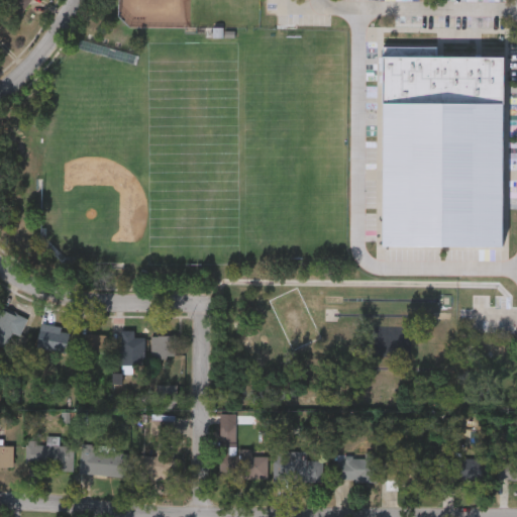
[(29,0),(17,12),(6,1),(7,0),(29,0)]
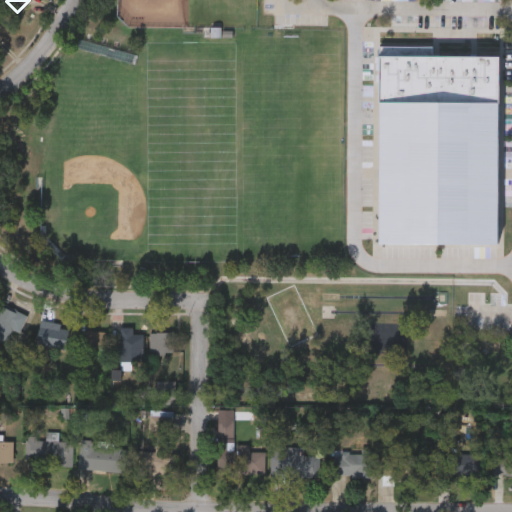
[(376,43),(433,43),(432,55),(498,55),(496,249),(374,249),(376,43)]
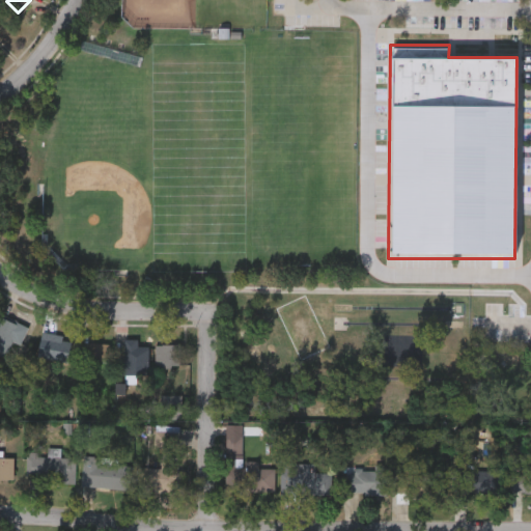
[(21,343),(11,339),(3,360),(0,358),(0,314),(27,326),(21,343)]
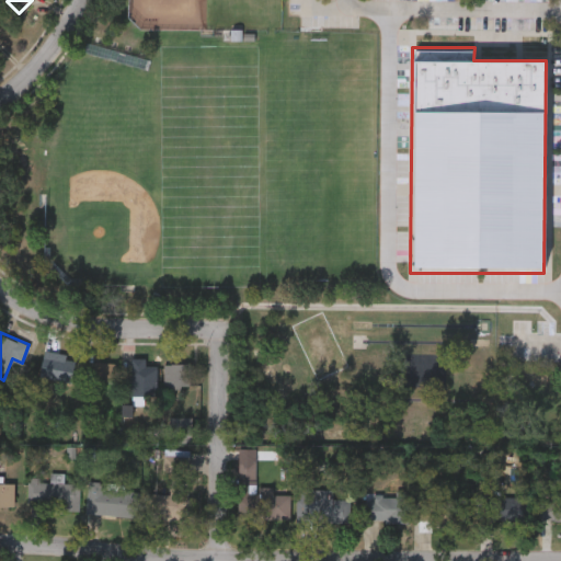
[(76,356),(70,382),(38,377),(44,350),(76,356)]
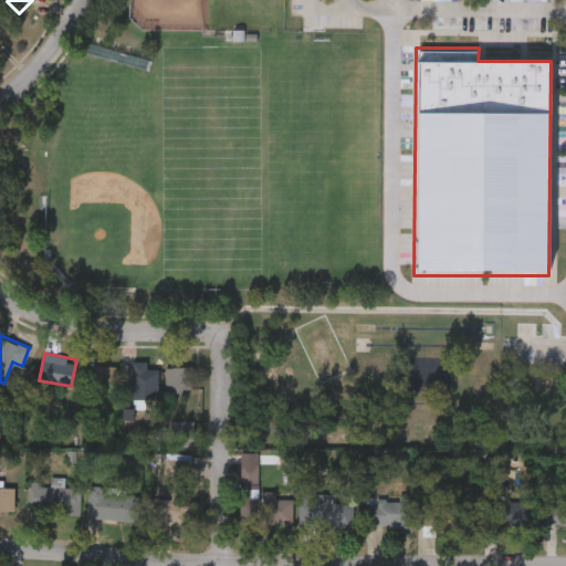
[(116,365),(116,389),(87,389),(87,365),(116,365)]
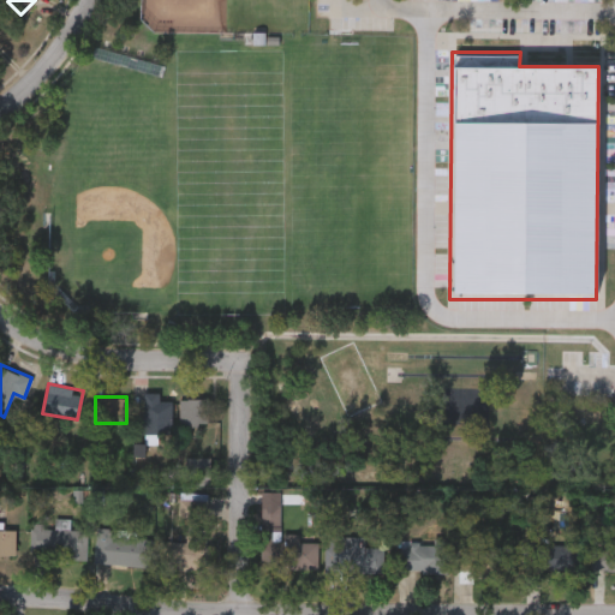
[(171,433),(136,433),(136,396),(171,396),(171,433)]
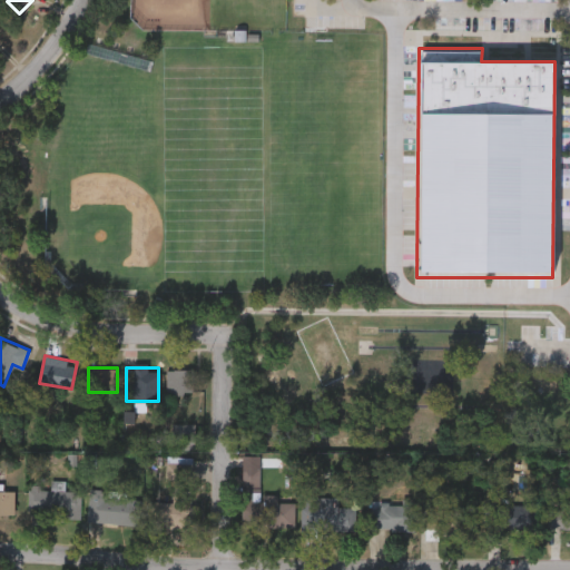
[(194,369),(194,393),(168,393),(168,369),(194,369)]
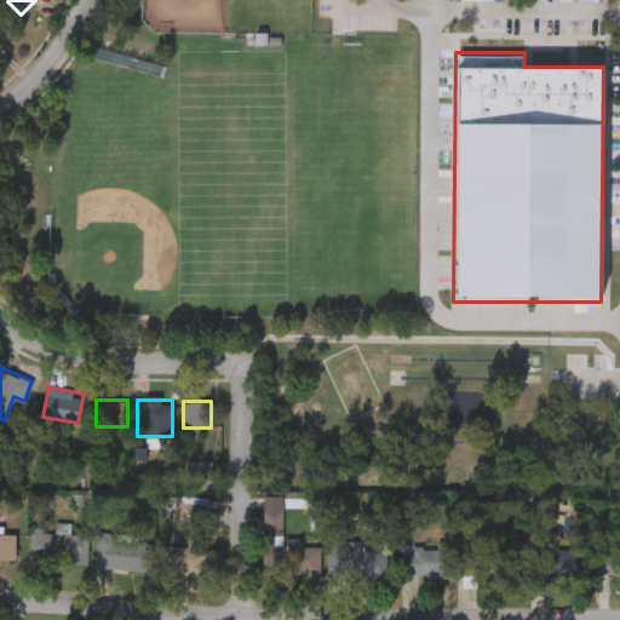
[(282,534),(263,534),(263,506),(282,506),(282,534)]
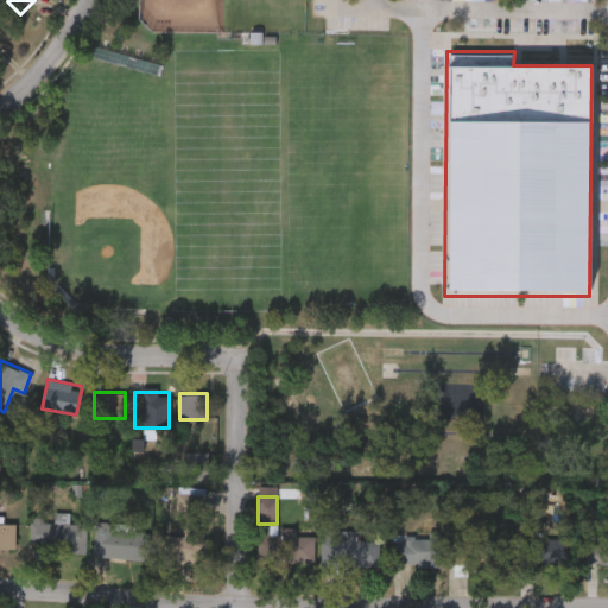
[(86,520),(84,549),(30,546),(30,519),(86,520)]
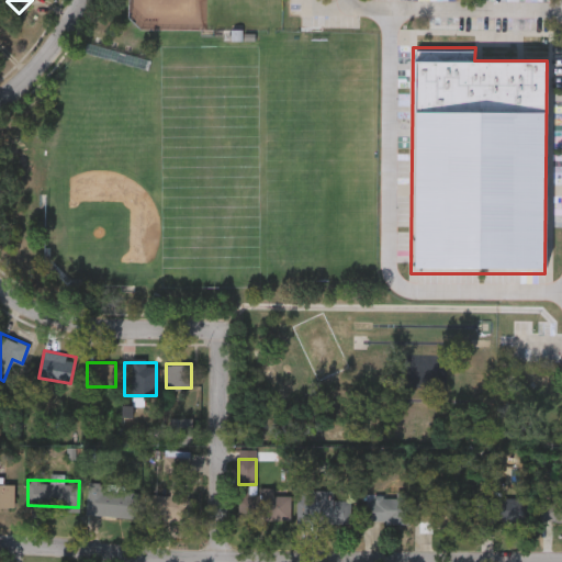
[(0,482),(14,482),(14,506),(0,506),(0,482)]
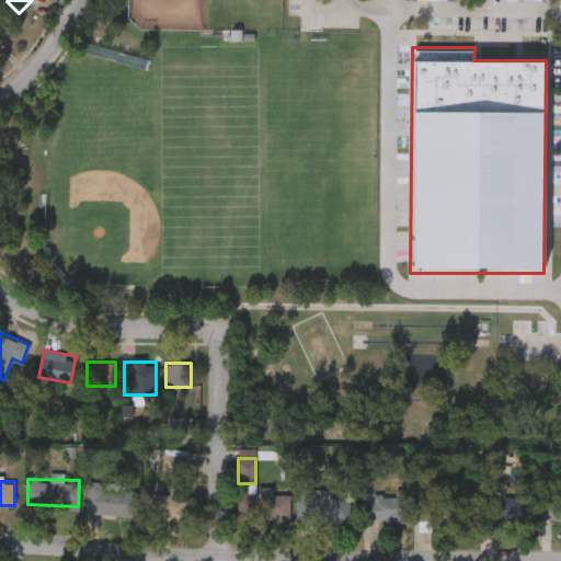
[(560,494),(560,519),(538,519),(538,497),(552,497),(552,483),(559,483),(559,494),(560,494)]
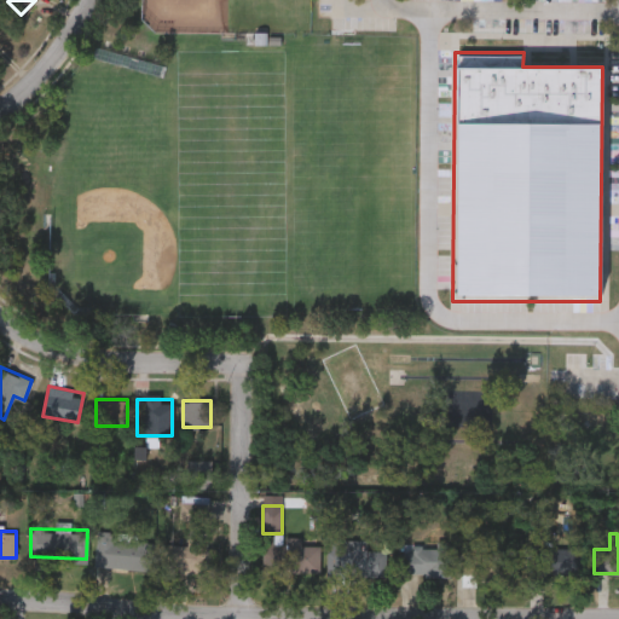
[(97,534),(152,538),(150,568),(94,565),(97,534)]
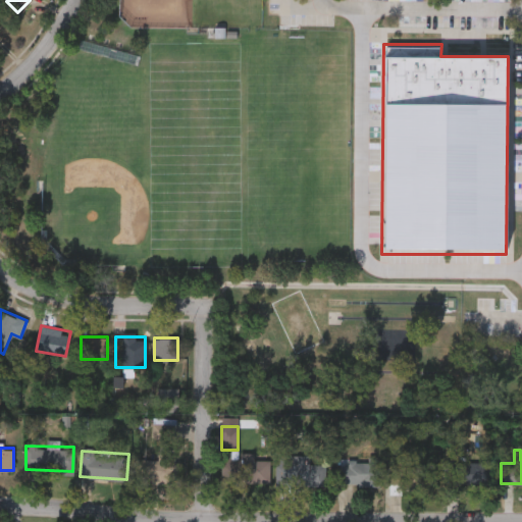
[(174,482),(138,481),(139,458),(157,459),(157,453),(175,453),(174,482)]
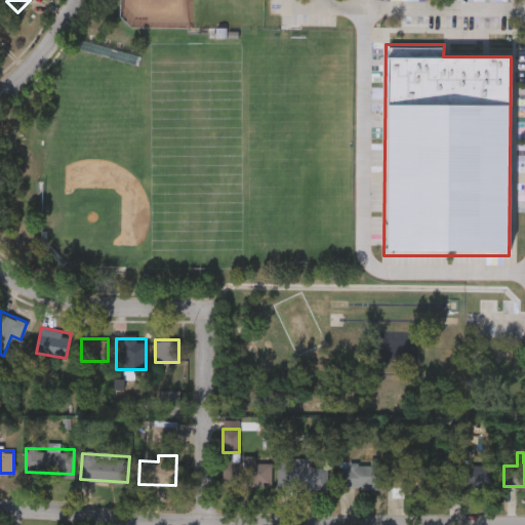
[(271,462),(271,485),(223,485),(223,461),(242,461),(242,455),(254,455),(254,462),(271,462)]
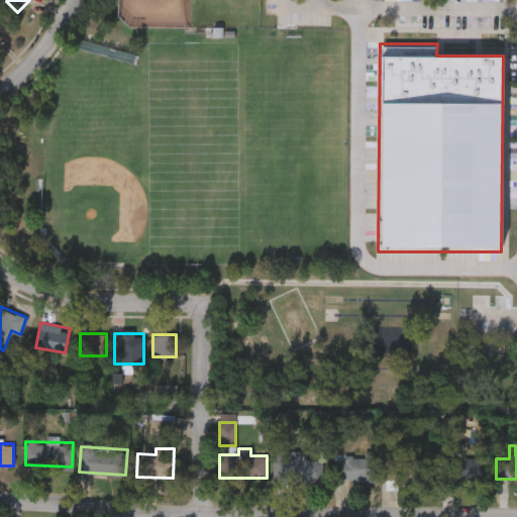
[(322,459),(322,481),(274,480),(275,449),(305,450),(305,459),(322,459)]
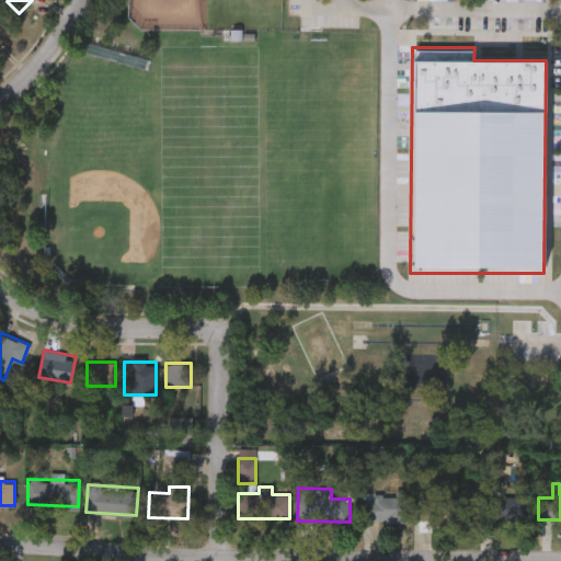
[(366,519),(366,493),(408,493),(408,519),(366,519)]
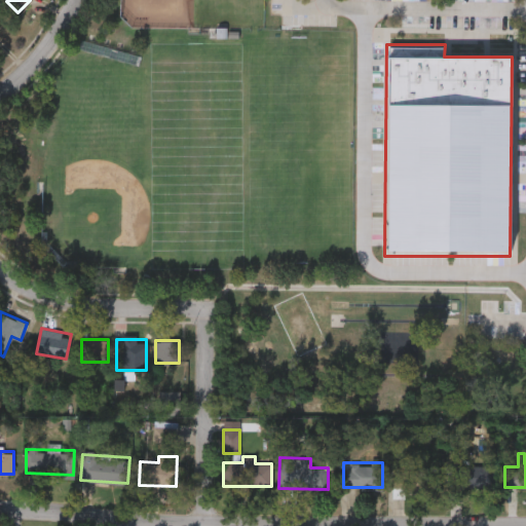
[(448,464),(488,464),(488,487),(448,487),(448,464)]
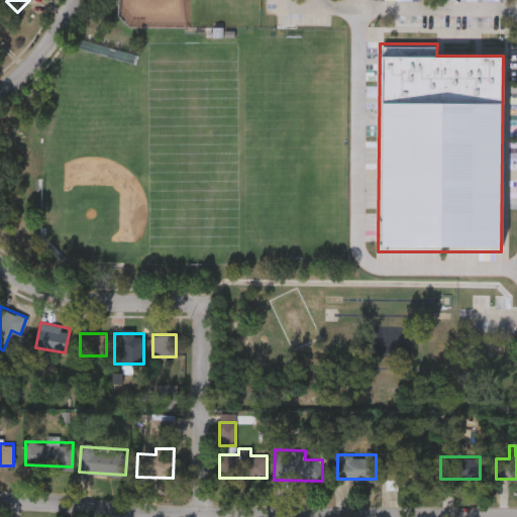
[(384,457),(432,457),(432,479),(384,480),(384,457)]
